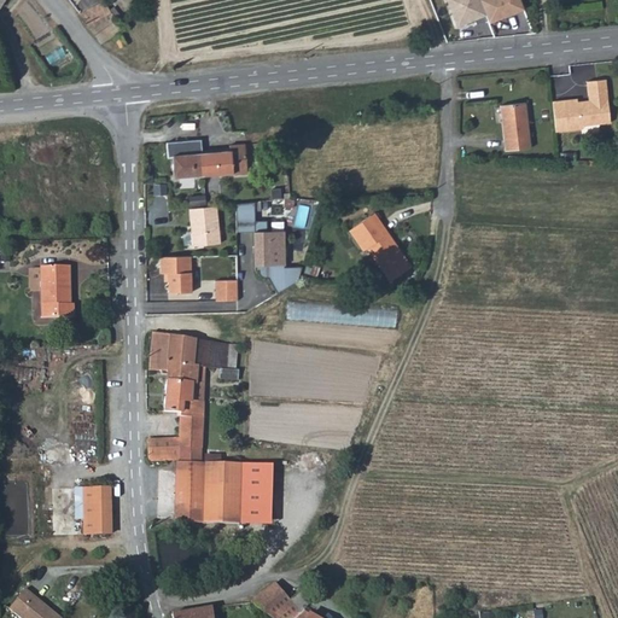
[(101,45),(123,30),(105,0),(80,15),(87,24),(86,25),(101,45)]
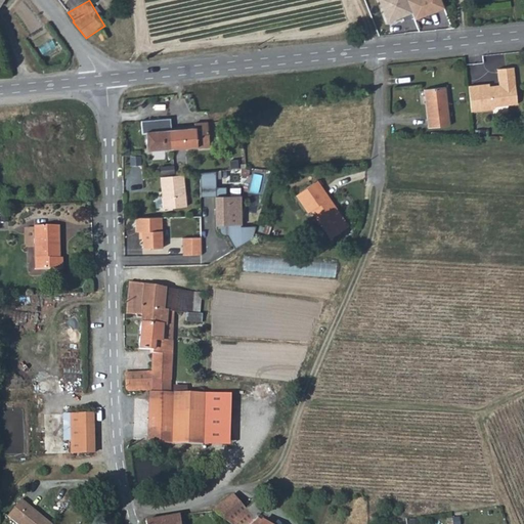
[(402,0),(409,17),(440,6),(437,0),(402,0)]
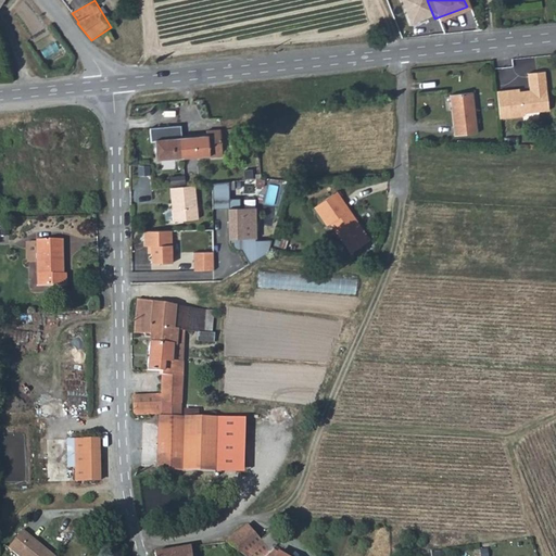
[(115,40),(110,32),(105,35),(111,43),(115,40)]
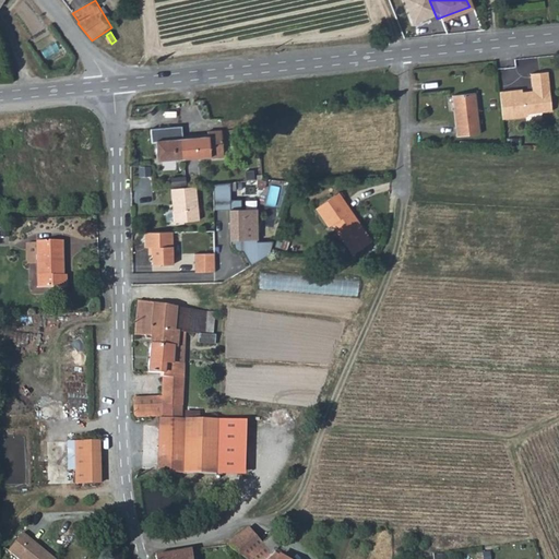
[(545,70),(528,72),(530,85),(532,86),(532,90),(520,91),(520,88),(508,90),(511,117),(524,115),(526,111),(549,109),(545,70)]
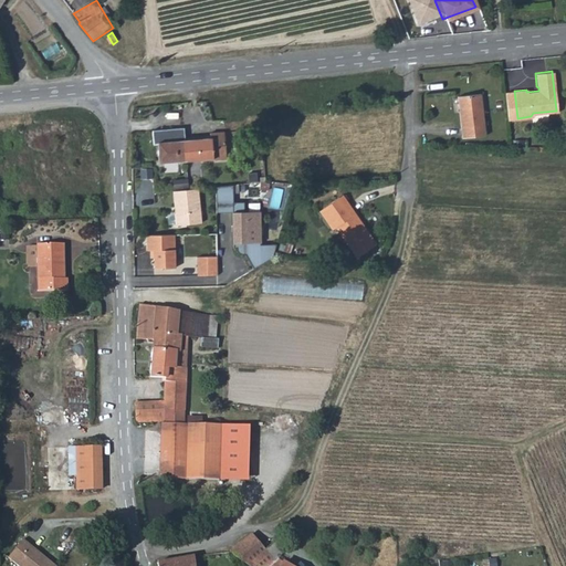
[(177,101),(206,98),(206,90),(175,93),(177,101)]
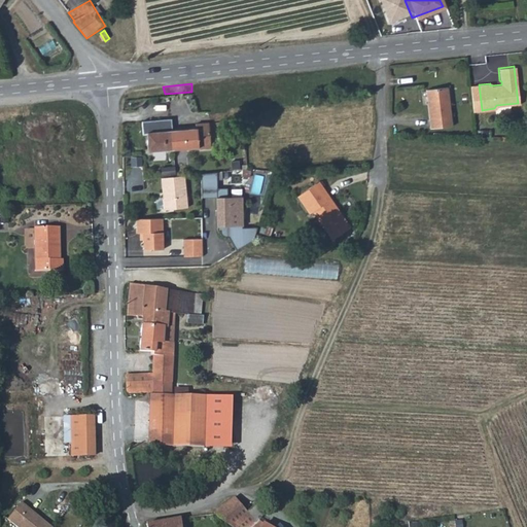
[(447,88),(426,89),(428,127),(449,126),(447,88)]
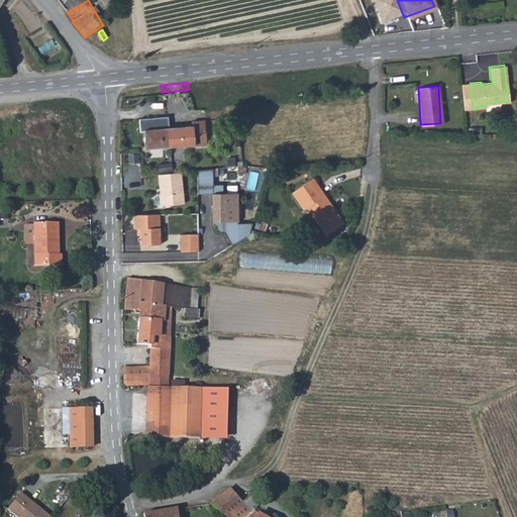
[(144,128),(146,146),(184,144),(184,124),(144,128)]
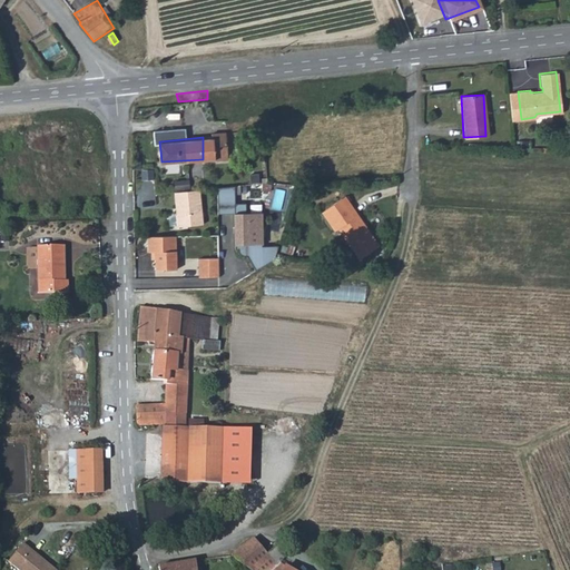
[(215,143),(214,137),(203,137),(203,159),(222,157),(220,143),(215,143)]
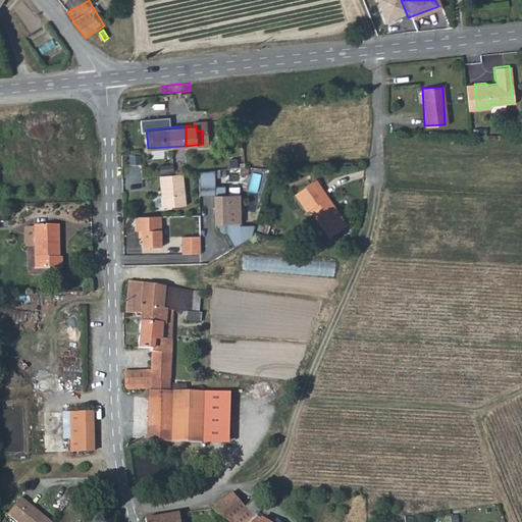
[(202,194),(217,193),(217,185),(217,169),(201,170),(202,194)]
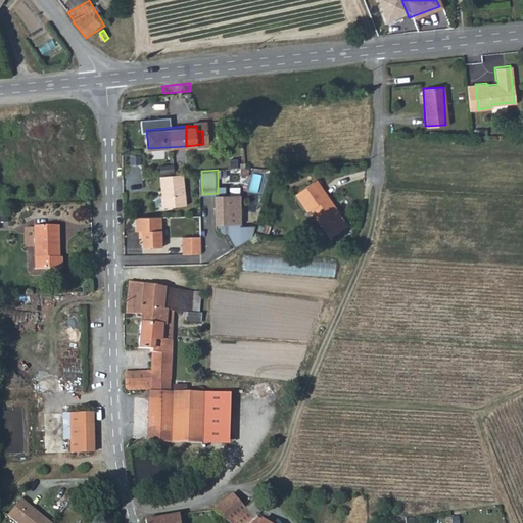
[(185,172),(162,174),(164,205),(188,203),(185,172)]
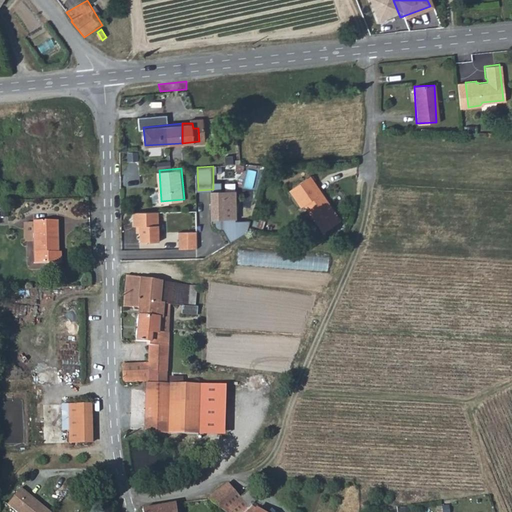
[(306,176),(317,193),(321,191),(310,174),(306,176)]
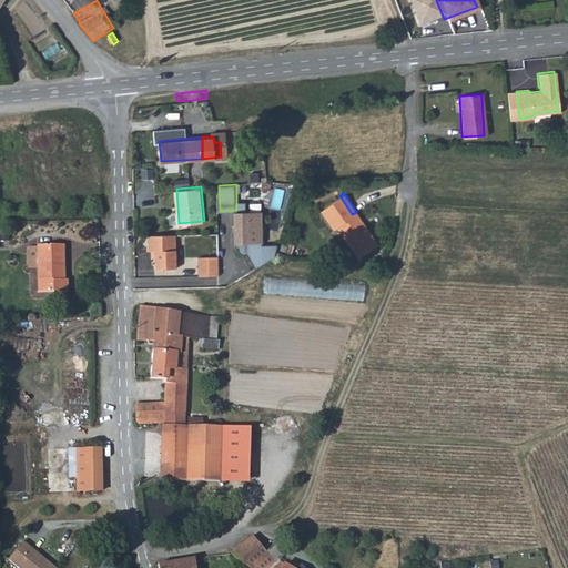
[(376,244),(356,212),(352,214),(340,195),(320,208),(332,226),(335,224),(355,256),(376,244)]
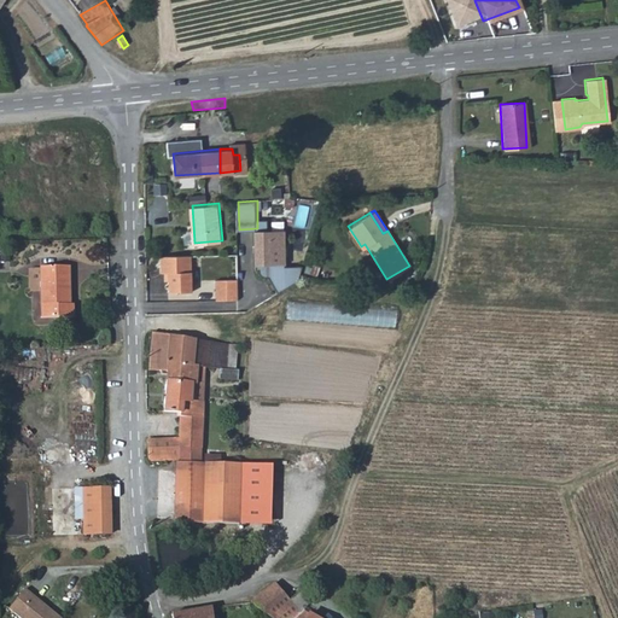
[(268,219),(257,219),(257,228),(257,244),(260,244),(260,250),(257,250),(257,267),(261,267),(258,270),(261,275),(264,277),(267,275),(277,291),(297,280),(302,266),(284,264),(284,261),(286,254),(286,245),(284,245),(285,231),(268,229),(268,219)]
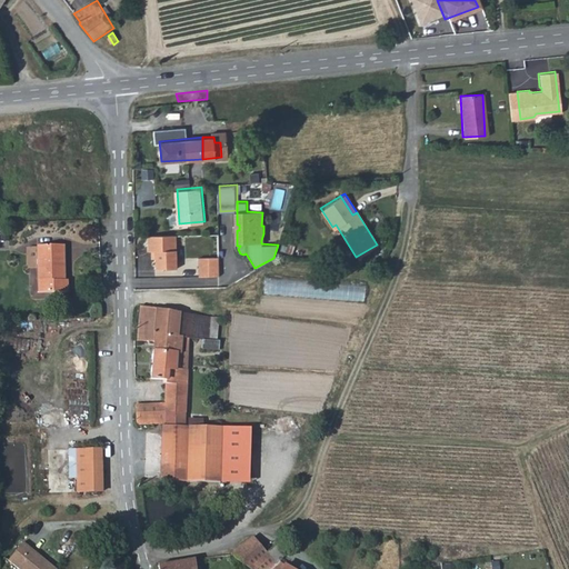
[(178,232),(150,232),(150,248),(153,248),(157,248),(157,256),(158,266),(179,266),(178,232)]
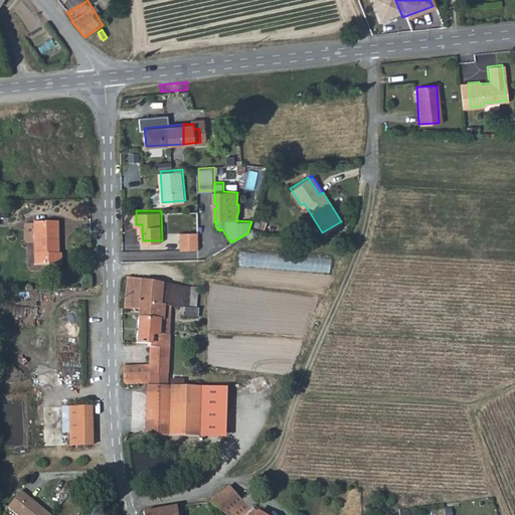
[(267,223),(254,220),(253,226),(265,229),(267,223)]
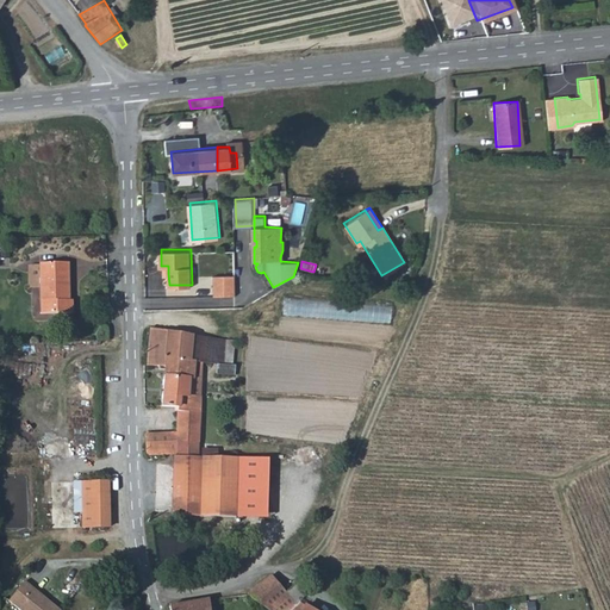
[(43,262),(44,312),(74,312),(74,298),(72,298),(70,262),(43,262)]
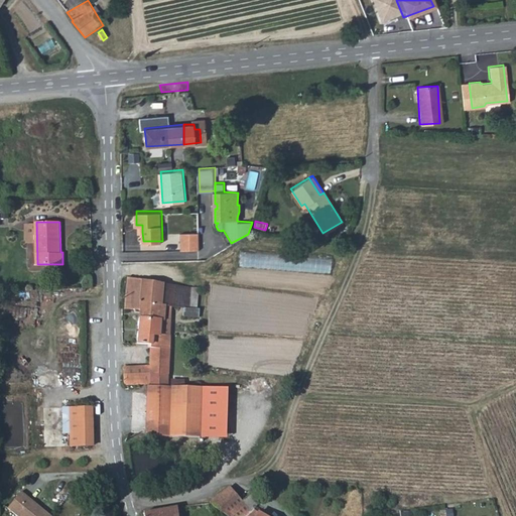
[(182,247),(201,246),(201,229),(182,230),(182,247)]
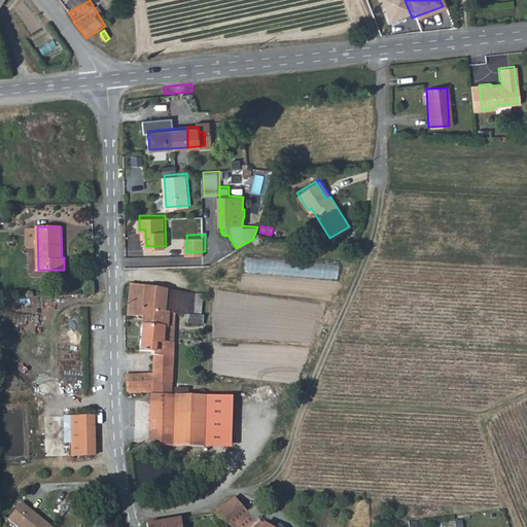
[(245,257),(245,272),(268,273),(269,257),(245,257)]
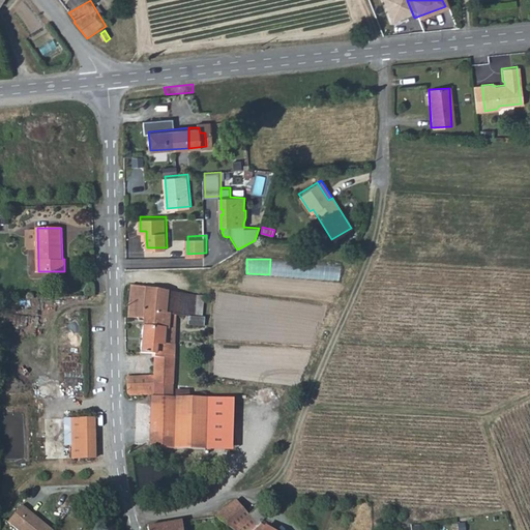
[(297,264),(296,276),(326,278),(327,267),(297,264)]
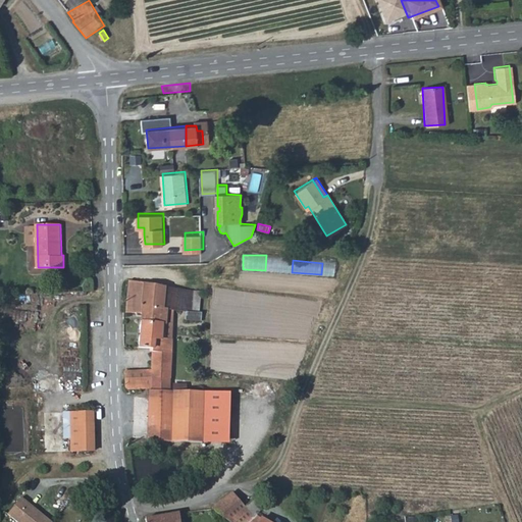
[(176,307),(165,306),(168,283),(132,278),(126,310),(144,311),(141,345),(153,346),(153,367),(125,368),(126,387),(150,386),(150,388),(154,388),(154,386),(163,387),(171,387),(176,307)]
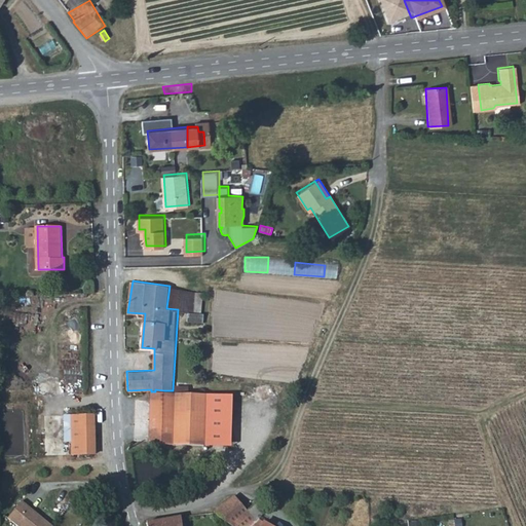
[(170,286),(166,308),(178,309),(189,311),(195,311),(197,290),(170,286)]
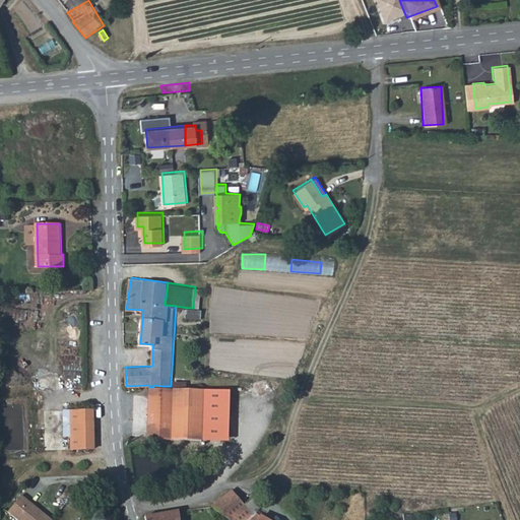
[(196,317),(197,309),(193,308),(187,308),(186,316),(196,317)]
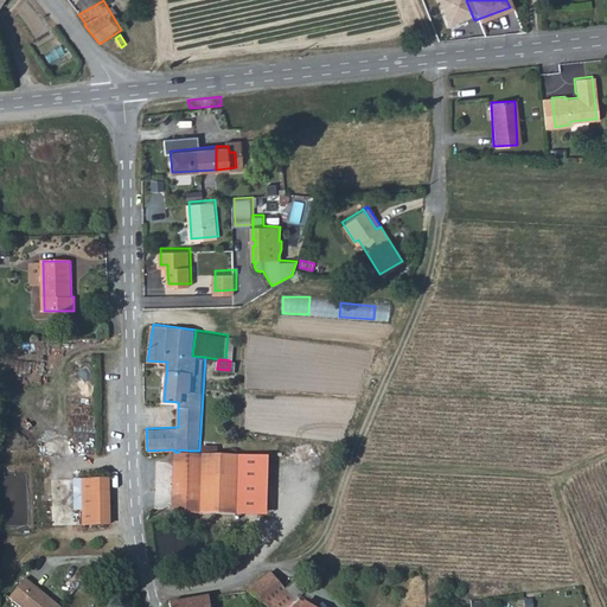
[(174,452),(172,509),(187,510),(190,451),(179,449),(179,452),(174,452)]
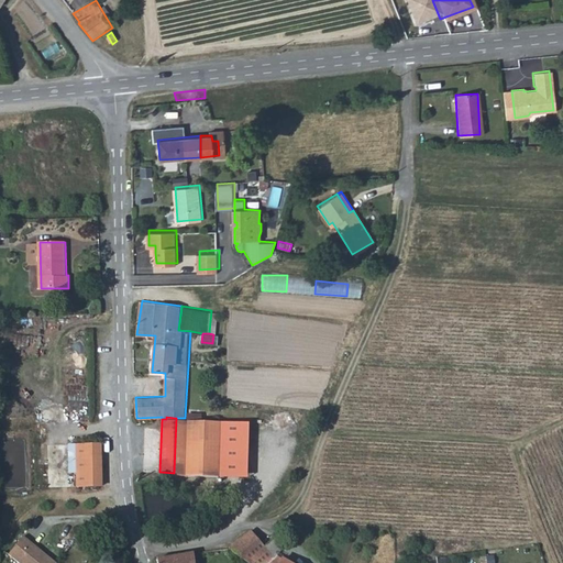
[(185,418),(176,418),(174,473),(219,475),(221,419),(185,418)]
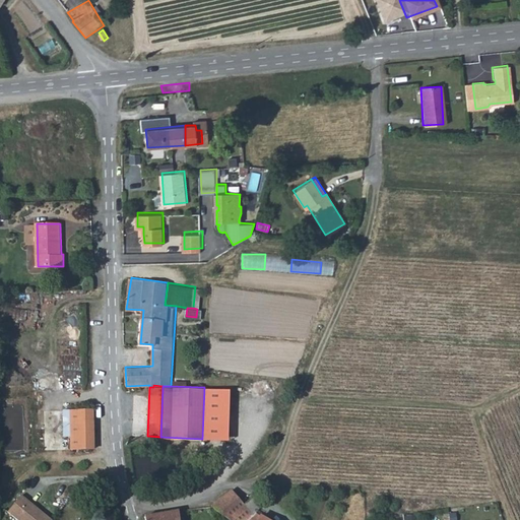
[(72,405),(72,412),(73,444),(95,443),(94,405),(72,405)]
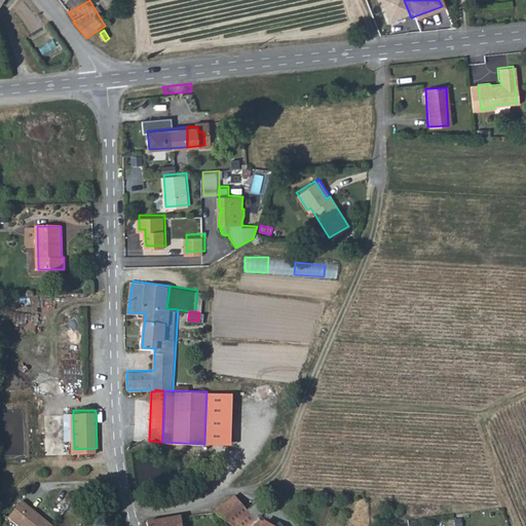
[(214,511),(233,525),(247,525),(256,520),(247,510),(234,493),(214,511)]
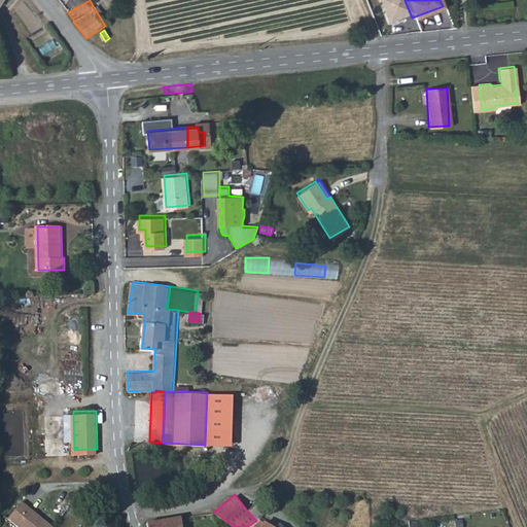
[(22,502),(9,522),(16,526),(56,526),(57,525),(22,502)]
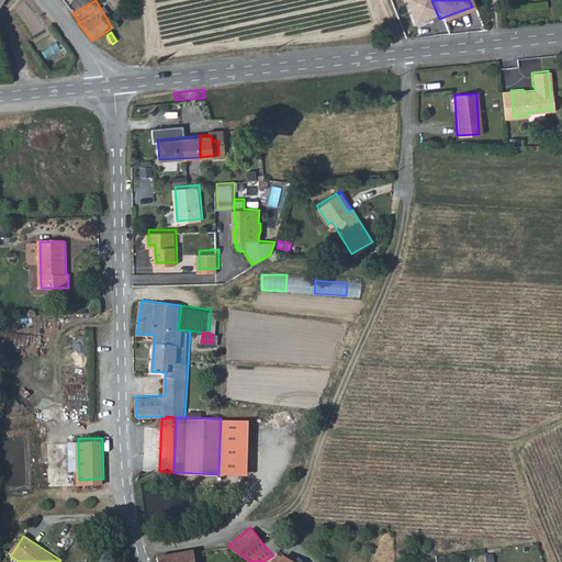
[(272,537),(263,544),(273,555),(277,551),(281,546),(272,537)]
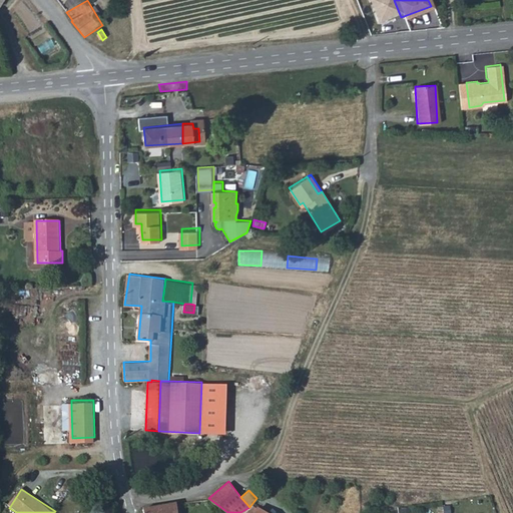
[(143,508),(143,512),(176,512),(175,503),(143,508)]
